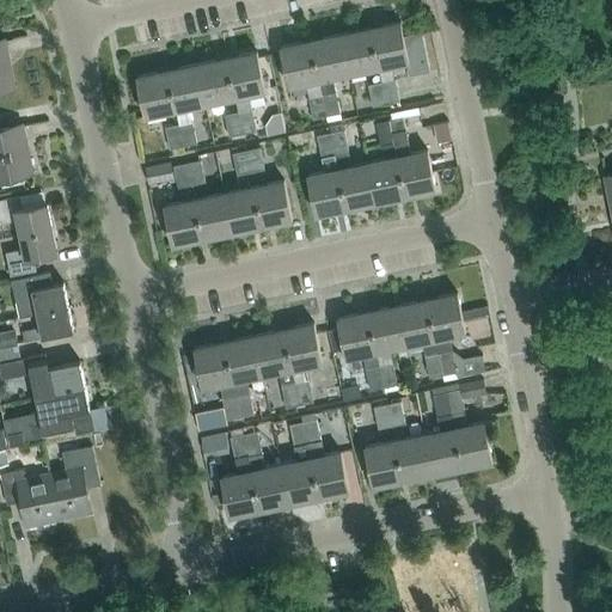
[(381,83),(393,80),(390,65),(407,62),(409,74),(427,71),(418,32),(417,32),(417,34),(403,37),(399,22),(369,28),(378,68),(381,83)]
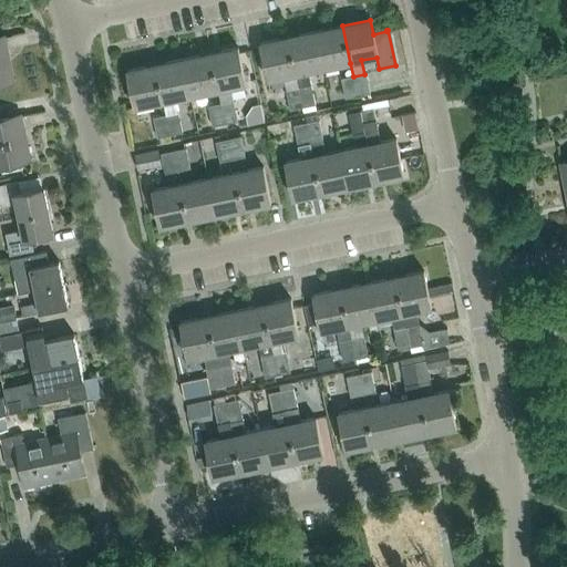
[(316,31),(322,69),(350,63),(342,26),(316,31)]
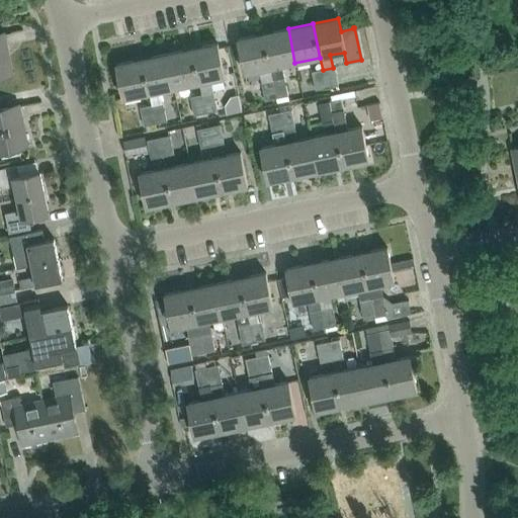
[(272,80),(276,98),(287,96),(283,78),(281,65),(294,63),(288,28),(263,33),(270,68),(272,80)]
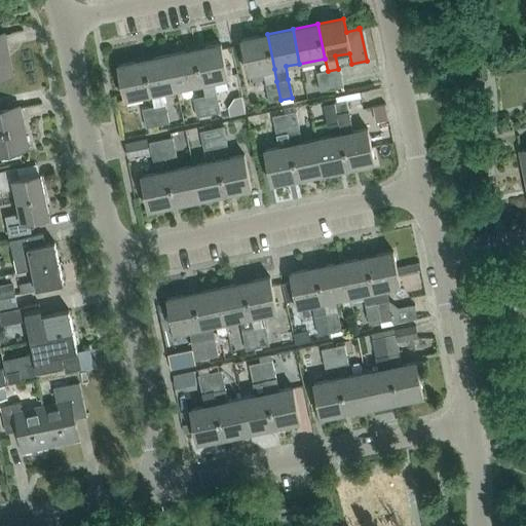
[(280,100),(276,81),(274,69),(267,34),(241,39),(249,74),(262,71),(268,103),(280,100)]
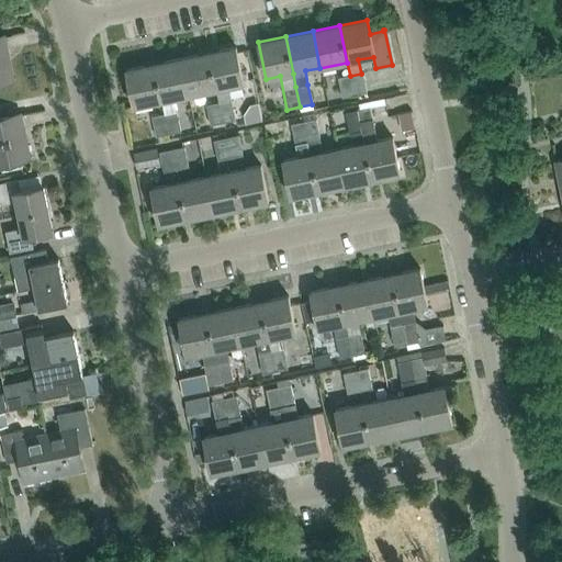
[(3,38),(0,38),(0,82),(12,80),(3,38)]
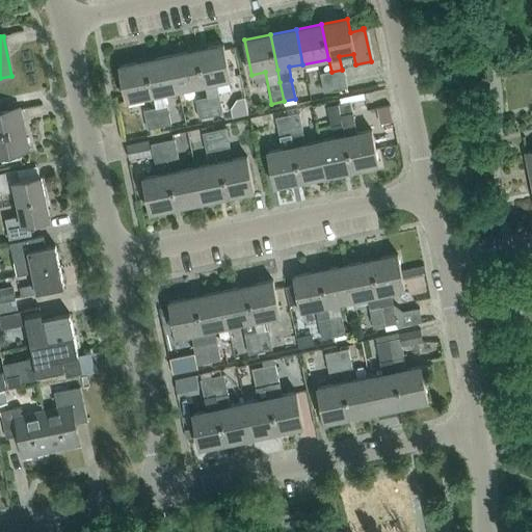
[(203,84),(206,98),(207,98),(211,116),(212,123),(224,121),(224,118),(223,114),(220,103),(216,82),(231,79),(223,45),(197,50),(204,84),(203,84)]
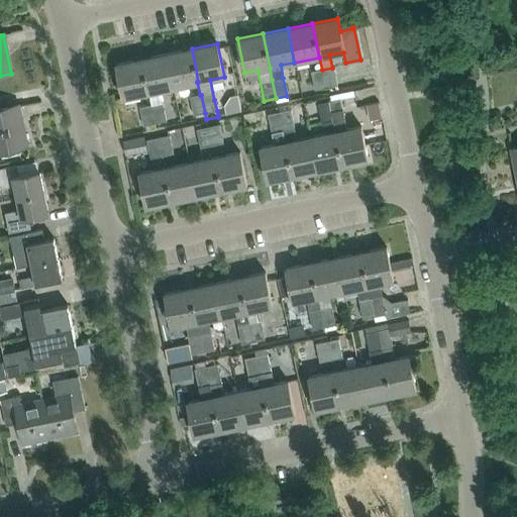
[(173,87),(197,82),(198,82),(192,48),(167,55),(173,87)]
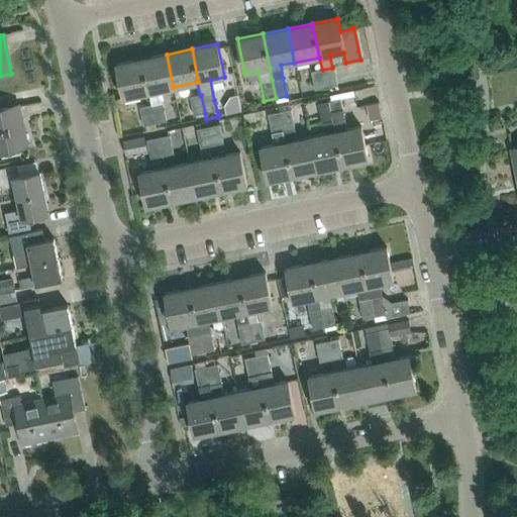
[(148,92),(173,87),(167,55),(141,60),(148,92)]
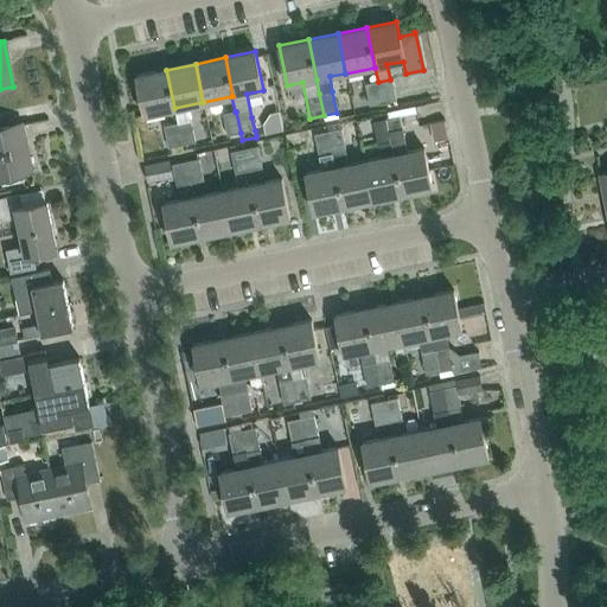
[(145,115),(174,108),(166,70),(136,76),(145,115)]
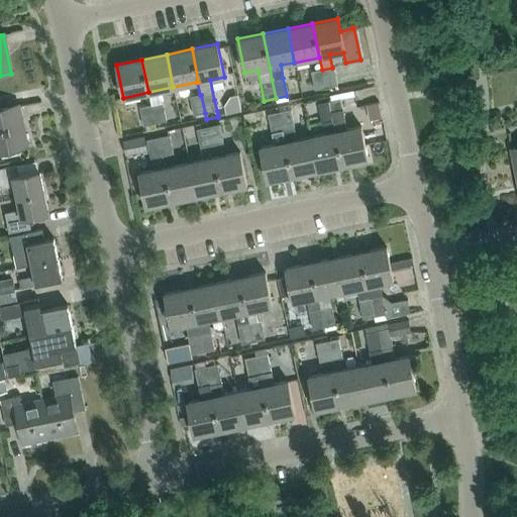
[(322,70),(326,88),(336,86),(332,68),(322,70)]
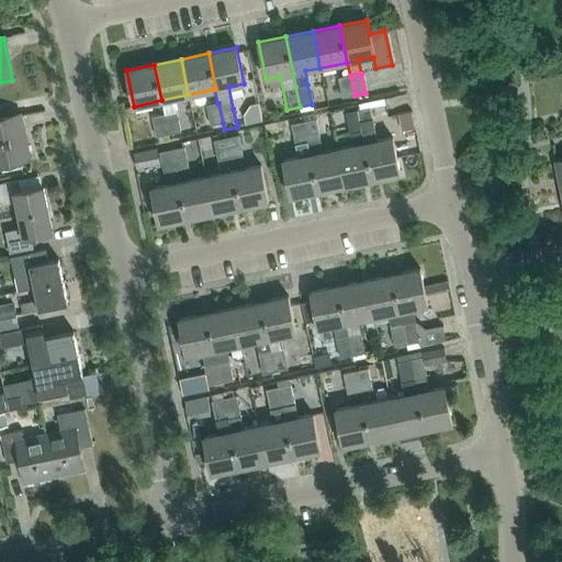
[(350,76),(337,78),(341,99),(355,96),(350,76)]
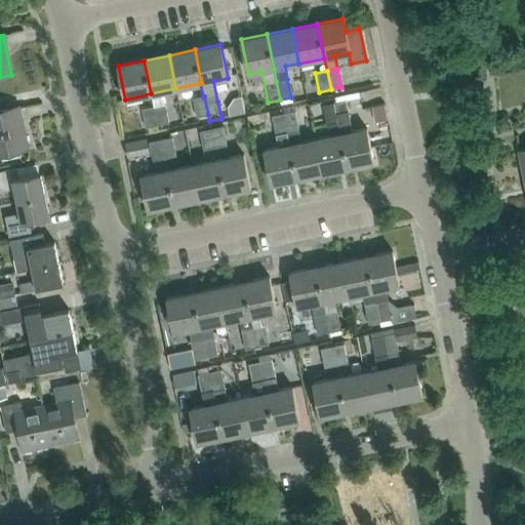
[(208,115),(204,96),(203,96),(193,98),(197,118),(208,115)]
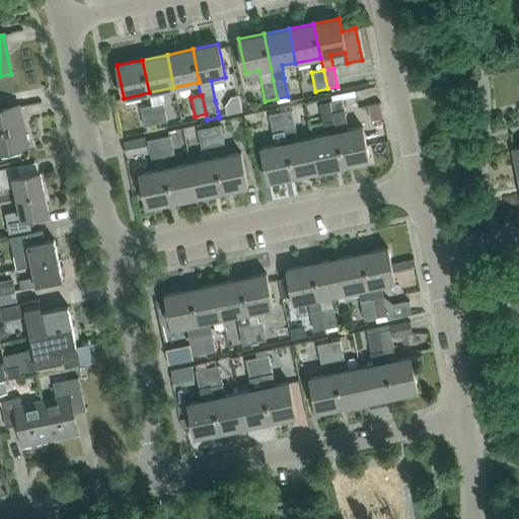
[(234,96),(215,100),(218,112),(219,116),(242,112),(241,109),(238,95),(234,96)]
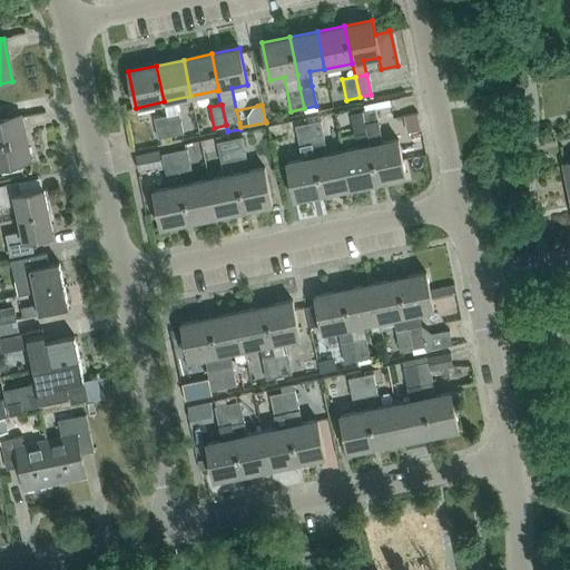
[(363,112),(365,126),(377,183),(406,177),(399,139),(382,143),(379,127),(375,110),(363,112)]
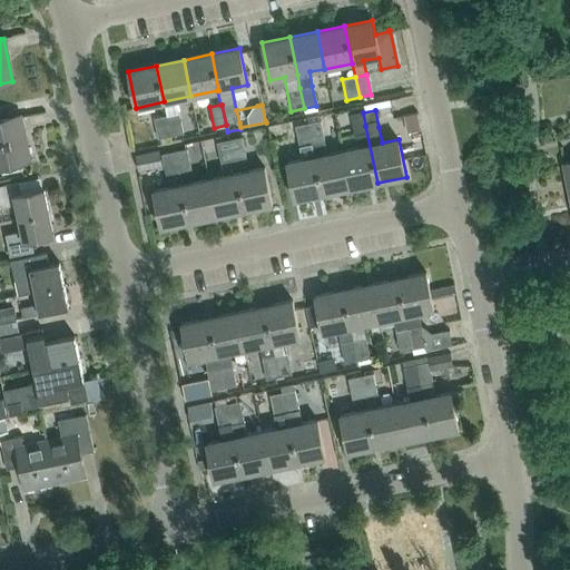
[(350,115),(353,126),(356,148),(342,151),(350,189),(377,183),(365,126),(363,112),(350,115)]
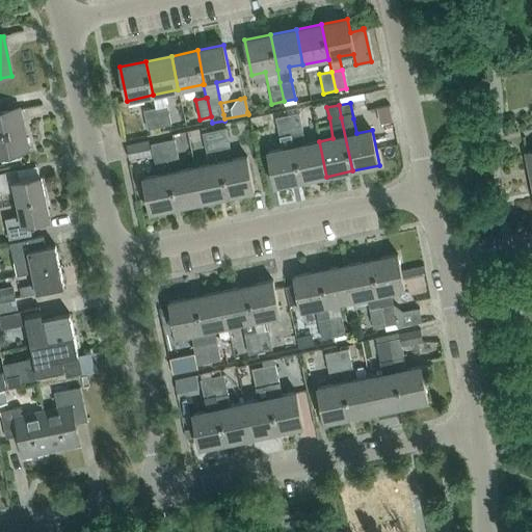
[(156,108),(158,117),(160,127),(171,124),(170,117),(167,106),(156,108)]
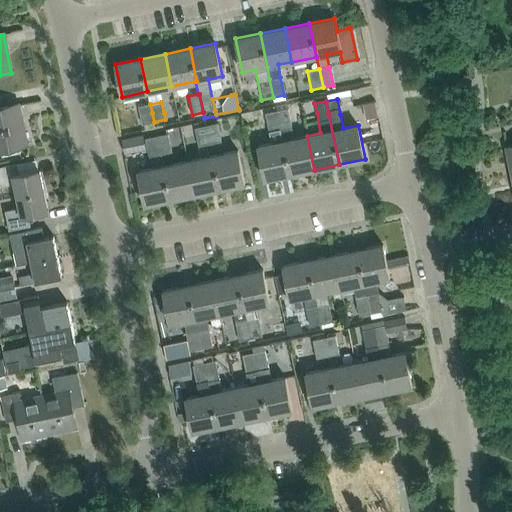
[(0,149),(26,144),(17,104),(0,108),(0,149)]
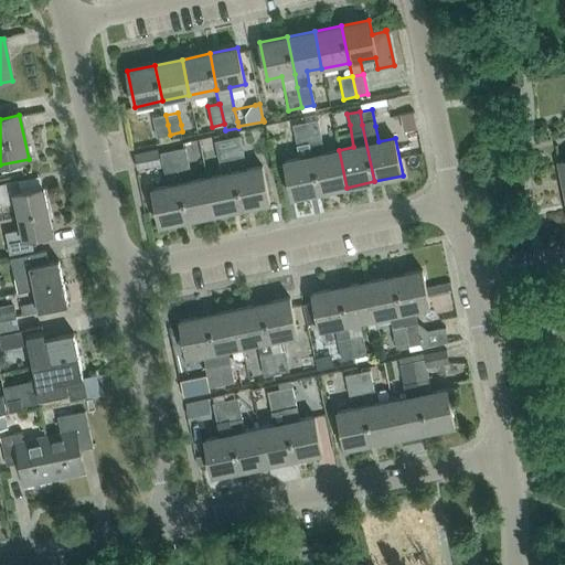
[(170,135),(168,125),(166,115),(153,118),(156,125),(158,137),(170,135)]
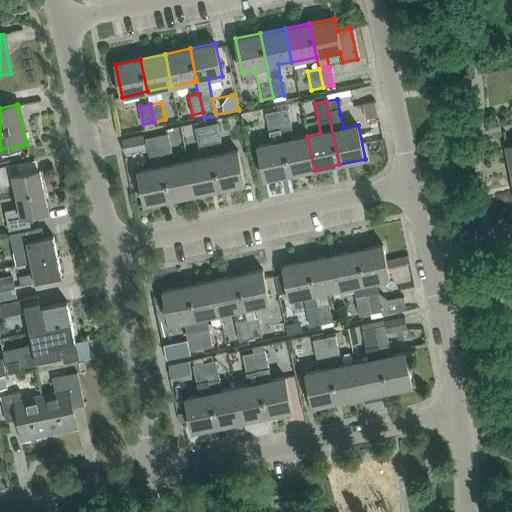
[(280,130),(282,141),(289,175),(314,170),(307,136),(294,139),(288,109),(276,112),(276,113),(280,130)]
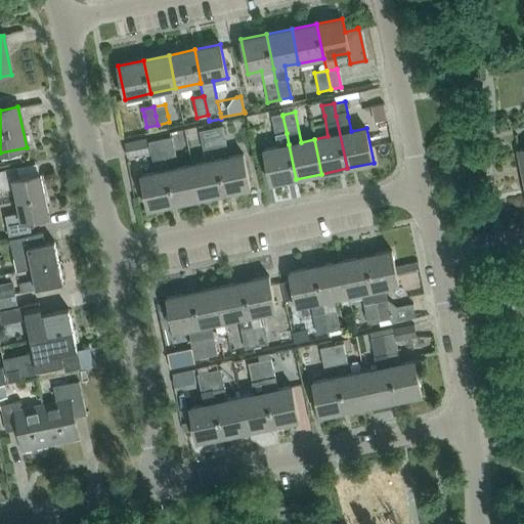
[(282,115),(274,117),(271,117),(274,135),(275,135),(287,133),(282,116),(282,115)]
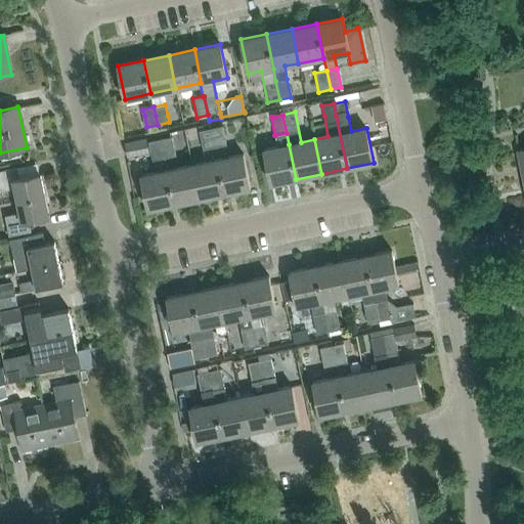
[(211,130),(214,148),(225,145),(222,128),(211,130)]
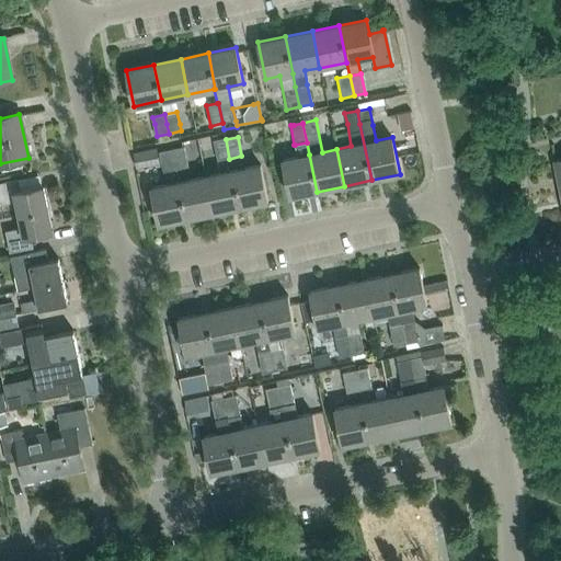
[(229,159),(226,139),(213,141),(217,161),(229,159)]
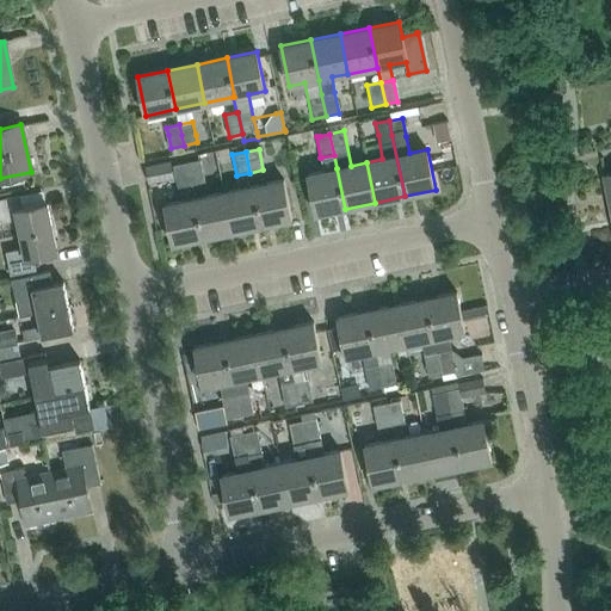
[(325,171),(307,174),(315,215),(345,209),(337,168),(334,155),(321,158),(325,171)]
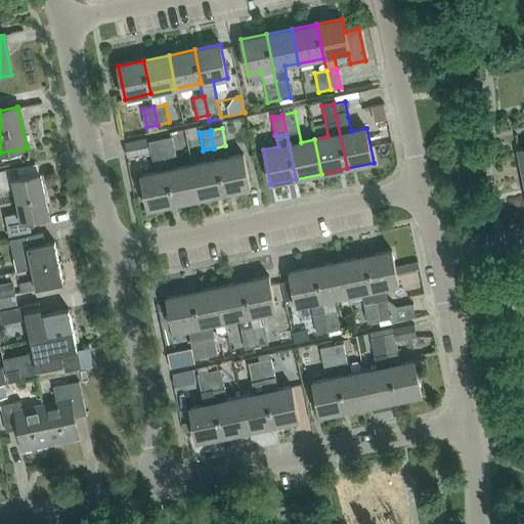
[(160,140),(164,159),(175,156),(171,138),(160,140)]
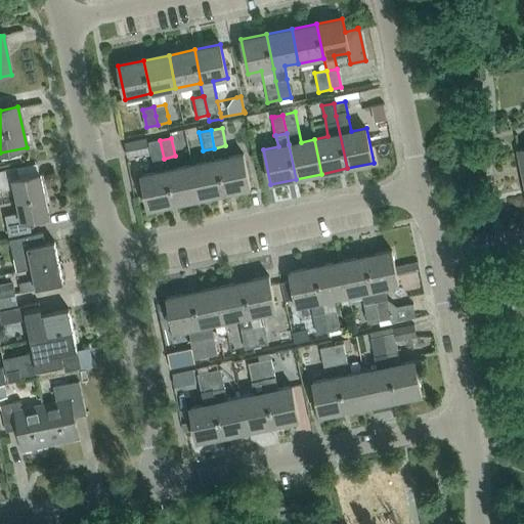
[(127,158),(130,157),(148,153),(145,139),(130,142),(125,144),(127,158)]
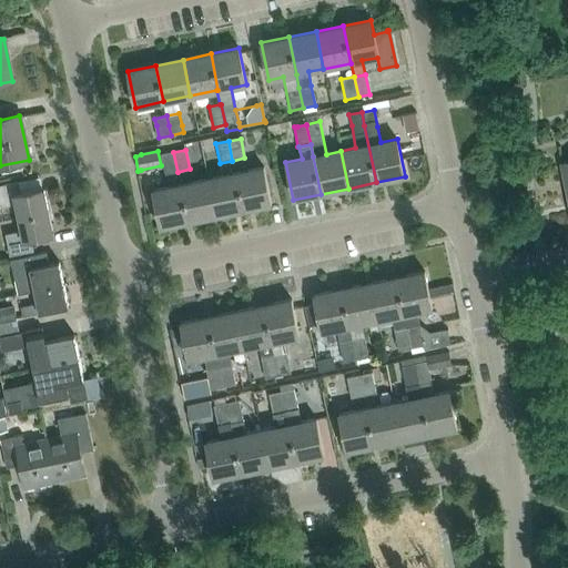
[(178,172),(173,152),(161,155),(165,174),(178,172)]
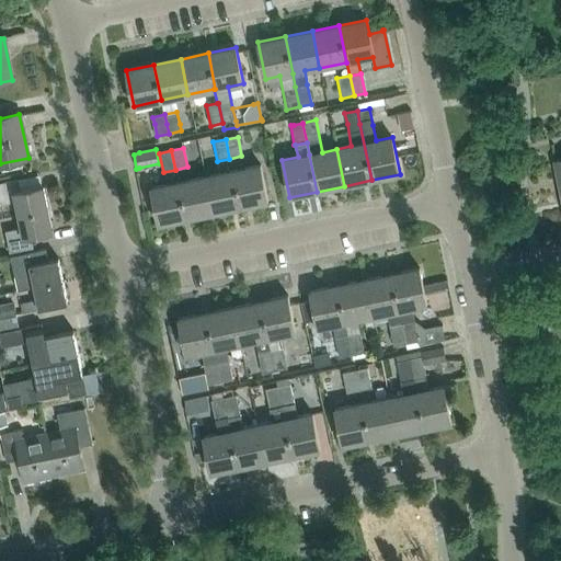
[(232,171),(240,207),(267,202),(260,165),(232,171)]
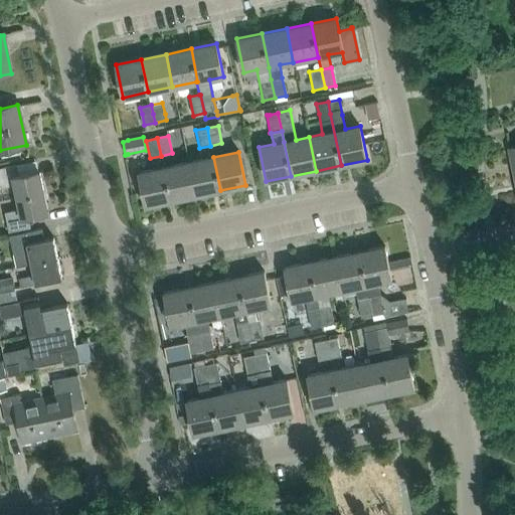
[(220,190),(213,157),(188,162),(195,195),(220,190)]
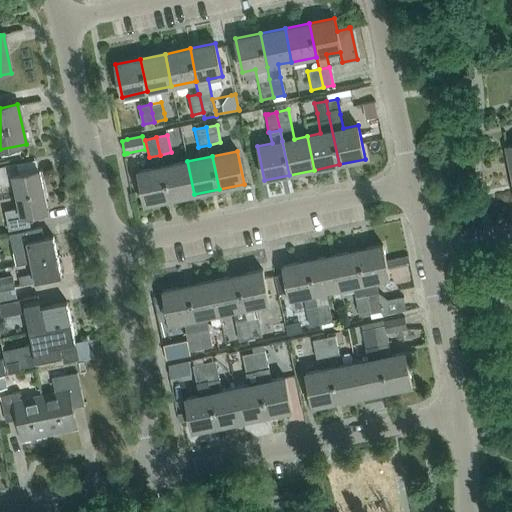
[(194,194),(187,161),(162,166),(169,200),(194,194)]
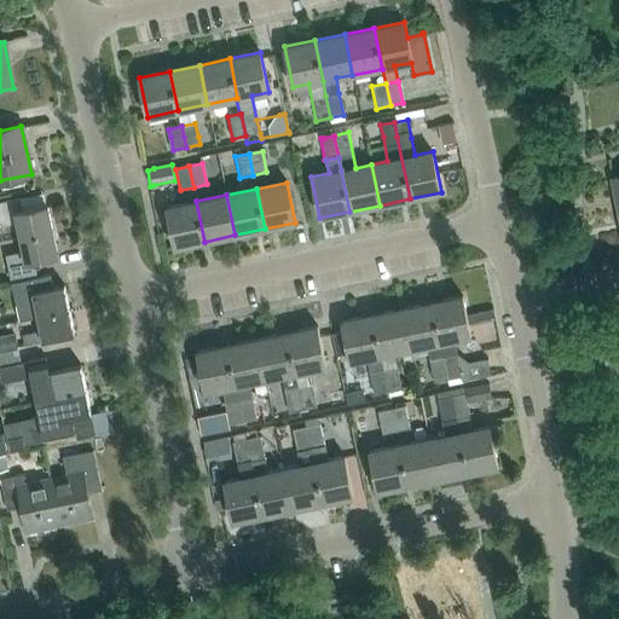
[(0,230),(16,226),(18,238),(51,232),(52,232),(46,208),(21,214),(18,201),(0,204),(0,230)]
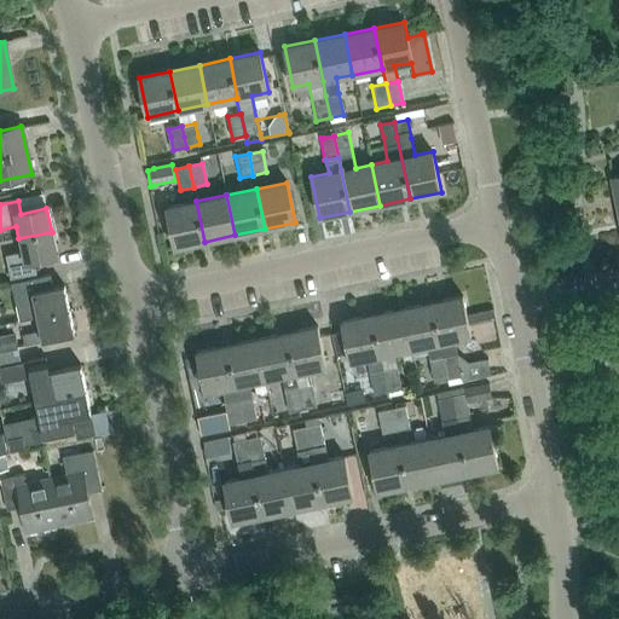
[(204,242),(196,201),(166,208),(174,248),(204,242)]
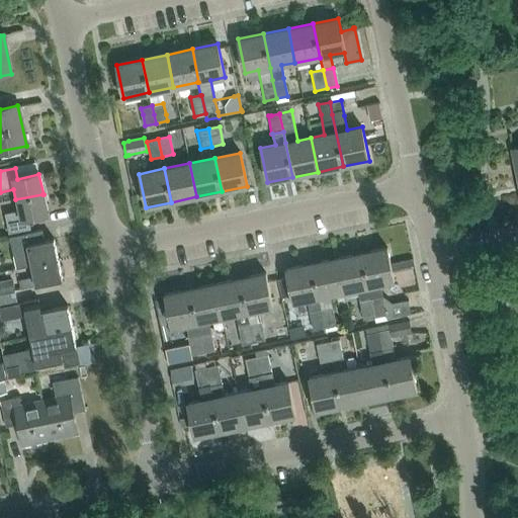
[(8,235),(29,231),(27,220),(47,216),(42,194),(15,199),(17,211),(3,214),(8,235)]
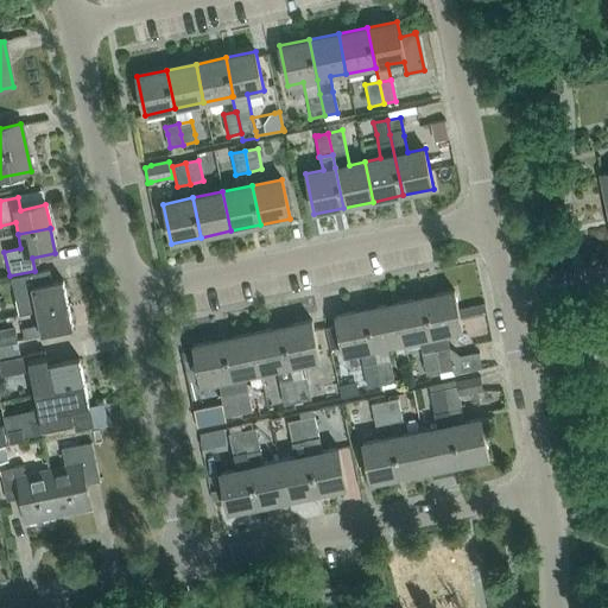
[(11,280),(18,316),(35,314),(67,306),(63,283),(51,285),(49,272),(36,274),(11,280)]
